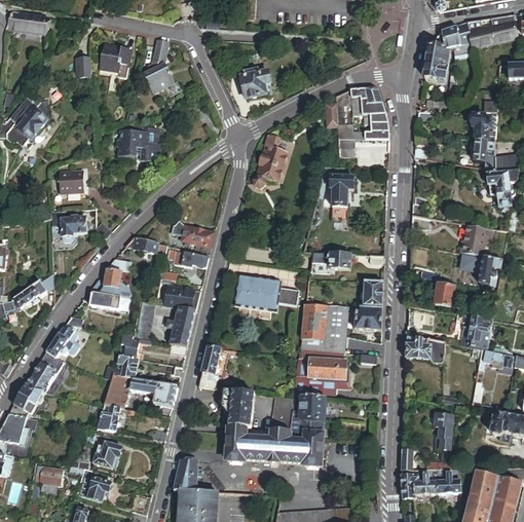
[(253,16),(254,0),(238,0),(238,15),(253,16)]
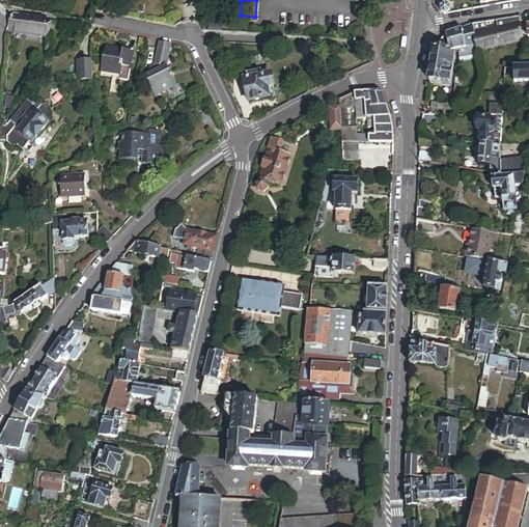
[(442,9),(447,6),(446,2),(443,0),(440,0),(438,1),(439,7),(442,9)]
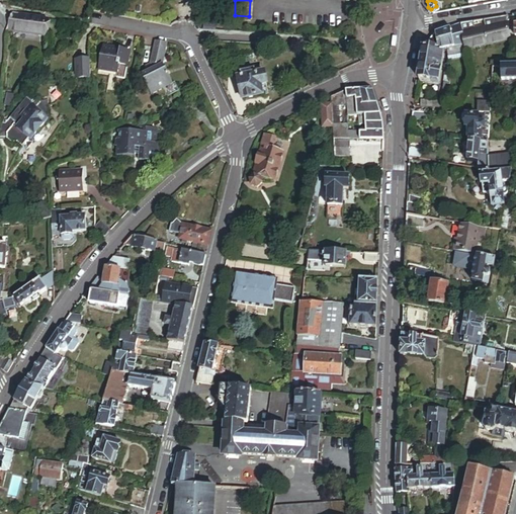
[(14,25),(44,31),(47,16),(18,10),(14,25)]
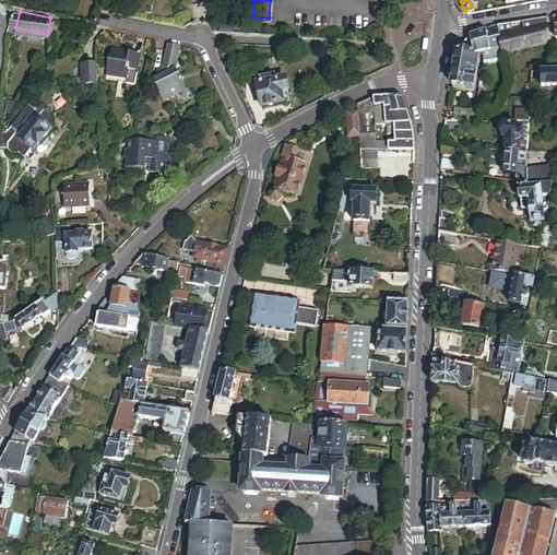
[(546,20),(546,12),(528,15),(521,16),(523,26),(546,20)]
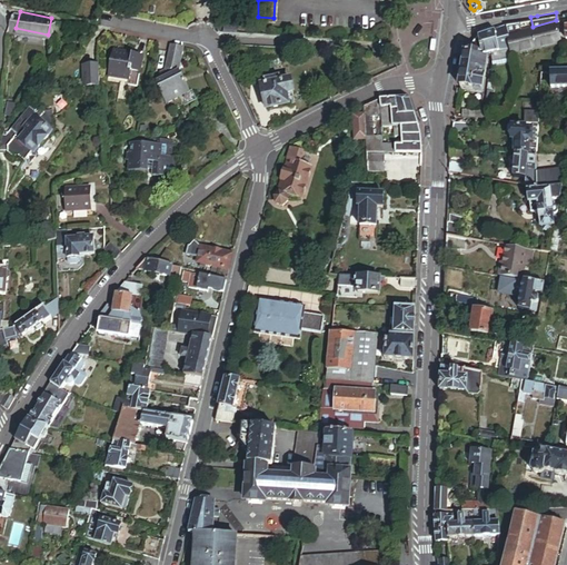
[(519,30),(516,19),(504,22),(507,33),(519,30)]
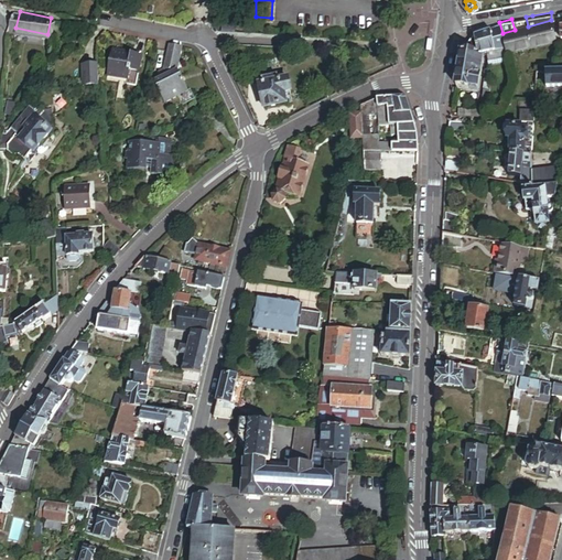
[(508,50),(555,36),(551,20),(528,27),(515,30),(503,33),(508,50)]
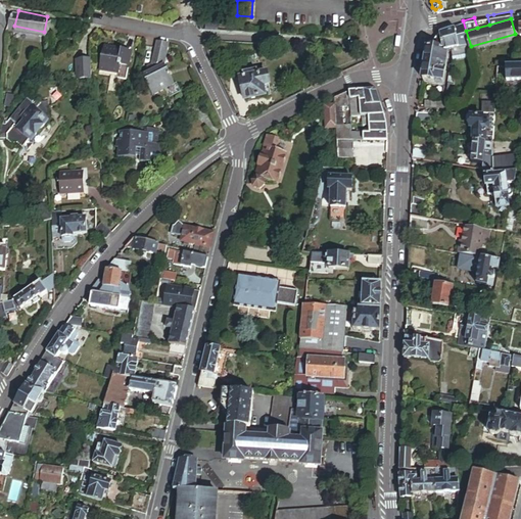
[(472,48),(471,46),(466,31),(463,20),(447,26),(438,30),(447,48),(450,48),(464,44),(466,50),(472,48)]
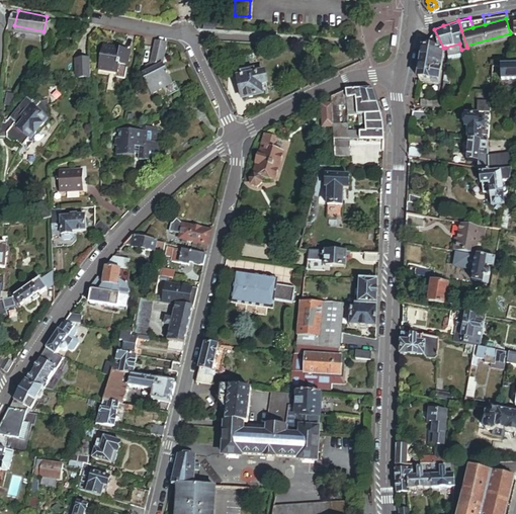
[(430,76),(437,77),(441,51),(437,50),(443,48),(434,29),(428,35),(423,43),(417,75),(430,77),(430,76)]
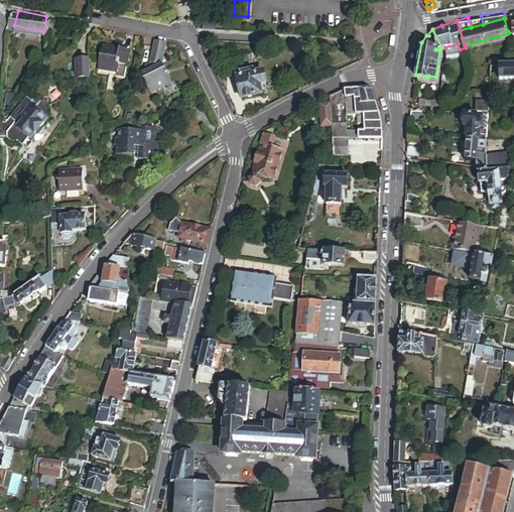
[(141,70),(150,90),(169,81),(160,62),(161,60),(163,59),(162,55),(165,41),(153,38),(147,65),(145,66),(146,68),(141,70)]
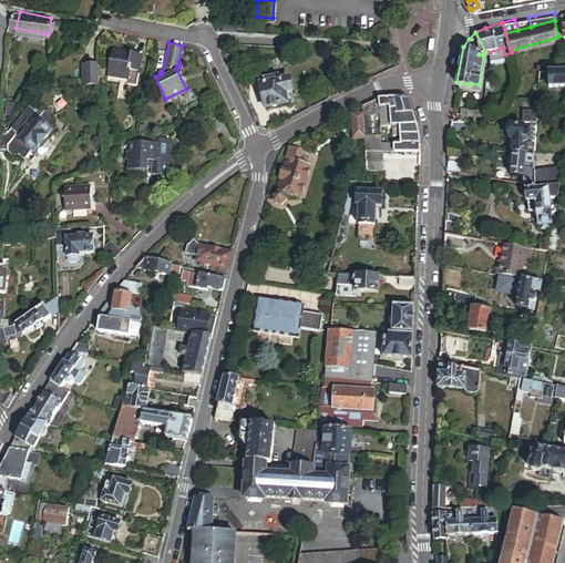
[(123,81),(134,84),(141,53),(120,49),(119,50),(110,48),(105,73),(114,74),(114,73),(124,75),(123,81)]
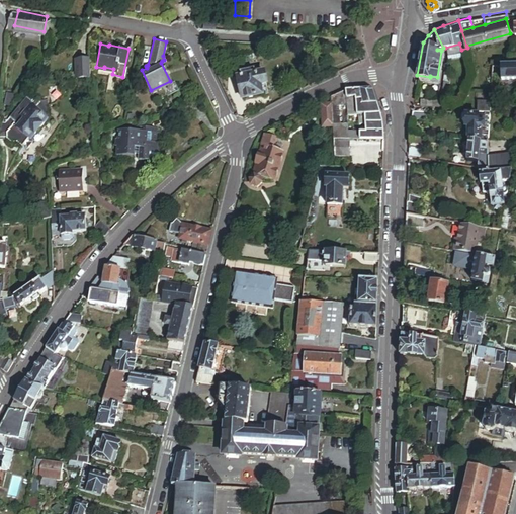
[(459,44),(445,48),(447,54),(461,50),(459,44)]
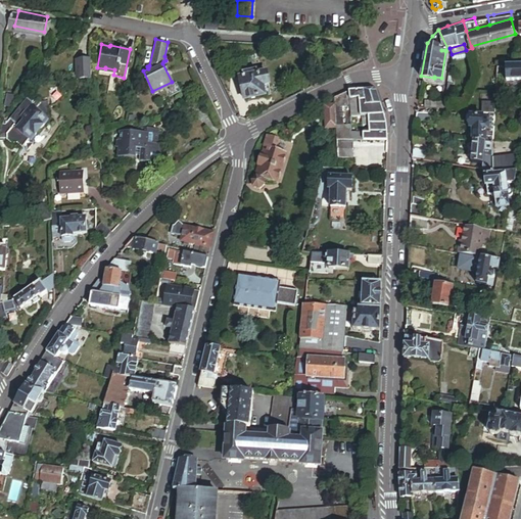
[(77,67),(90,67),(90,52),(77,52),(77,67)]
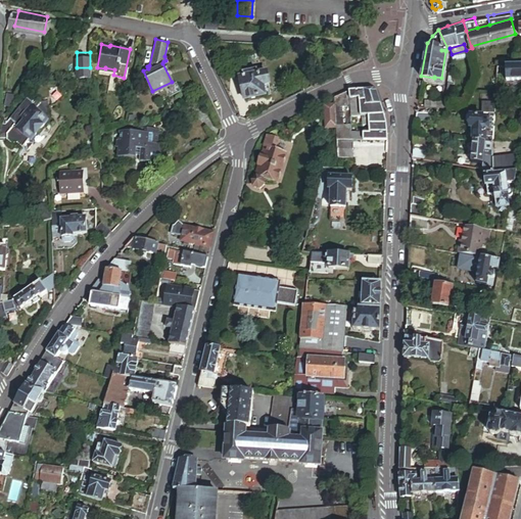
[(232,66),(234,64),(231,54),(224,56),(227,67),(232,66)]
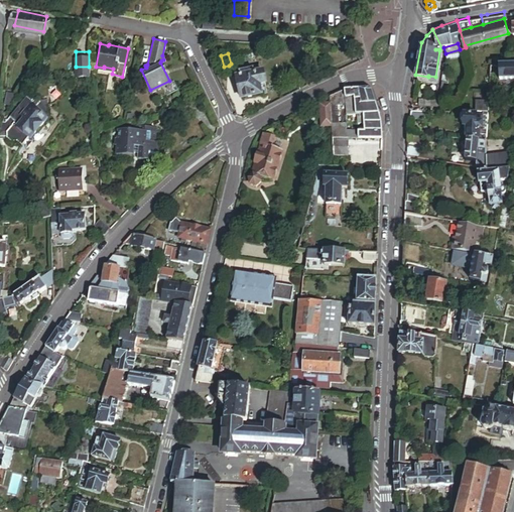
[(502,76),(513,74),(513,59),(500,61),(502,76)]
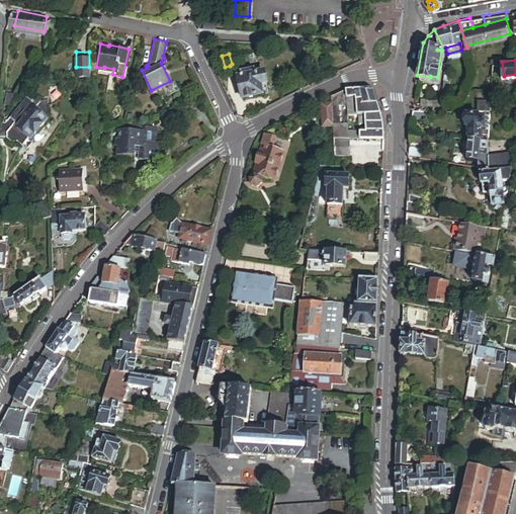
[(260,92),(258,82),(264,80),(261,69),(256,70),(256,67),(252,68),(252,66),(245,68),(245,70),(235,72),(241,97),(260,92)]
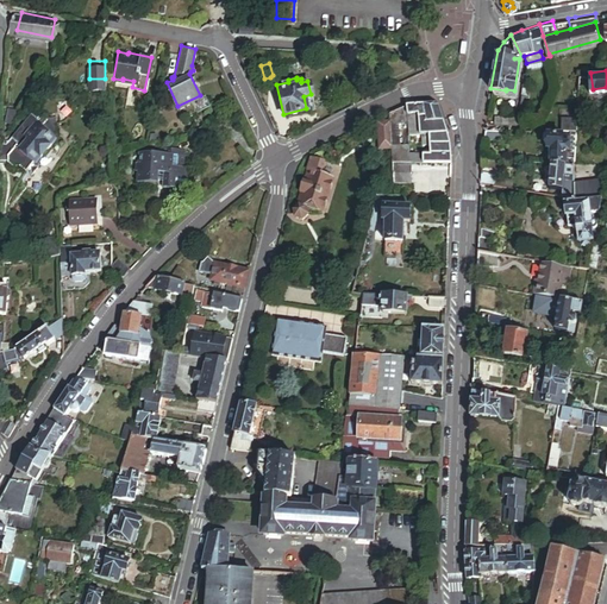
[(518,120),(525,120),(529,93),(521,93),(519,114),(518,120)]
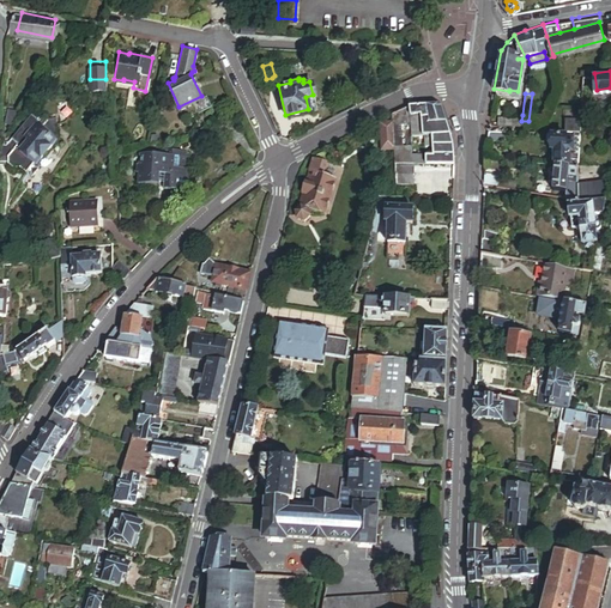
[(308,109),(316,108),(313,95),(306,97),(308,109)]
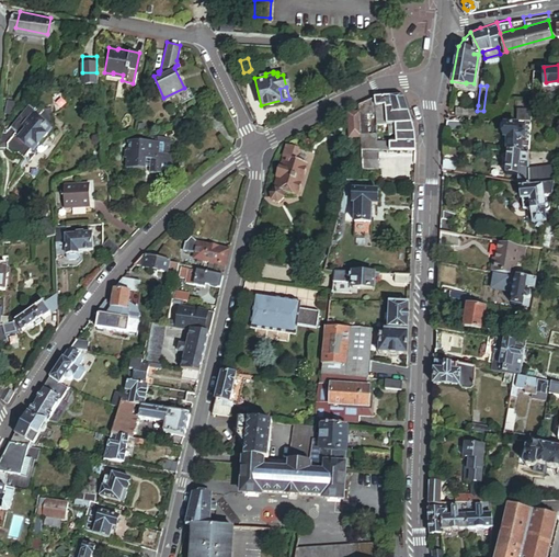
[(187,98),(184,88),(163,98),(167,108),(187,98)]
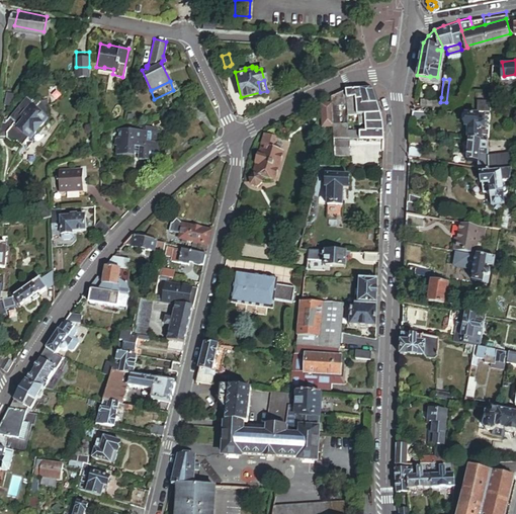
[(331,119),(337,119),(337,103),(346,104),(354,103),(354,109),(356,109),(356,112),(357,112),(378,109),(374,95),(372,88),(369,86),(366,85),(351,86),(344,88),(329,94),(329,99),(331,119)]
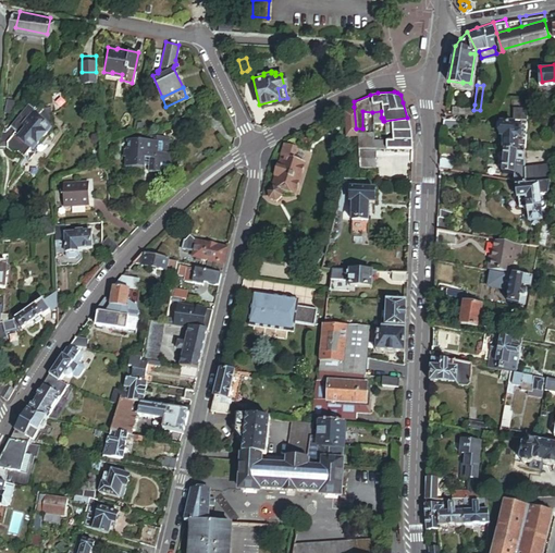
[(35,147),(33,145),(51,121),(49,102),(41,103),(41,100),(38,98),(33,106),(26,100),(15,114),(5,127),(0,130),(0,144),(13,142),(15,149),(22,152),(16,160),(20,163),(27,154),(29,155),(35,147)]
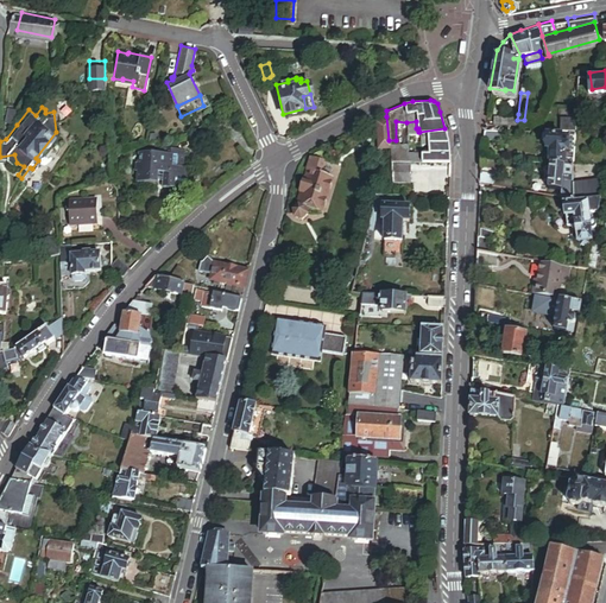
[(575,125),(576,113),(561,112),(560,126),(569,125),(575,125)]
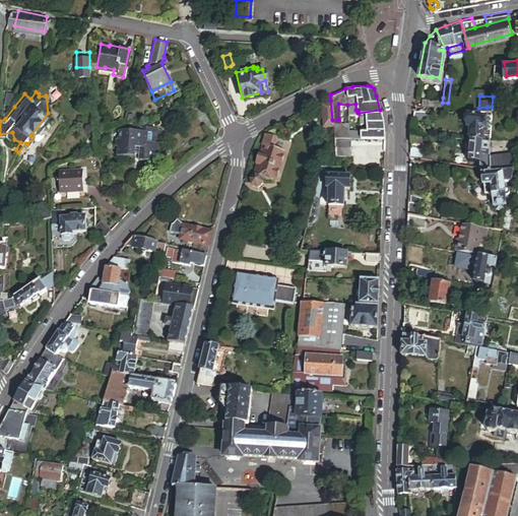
[(332,122),(332,120),(330,100),(321,101),(322,123),(332,122)]
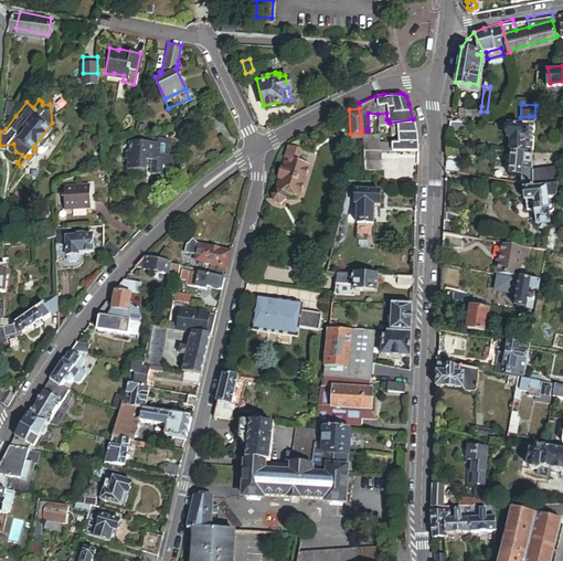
[(386,113),(378,114),(378,124),(381,124),(389,123),(389,119),(386,119),(386,113)]
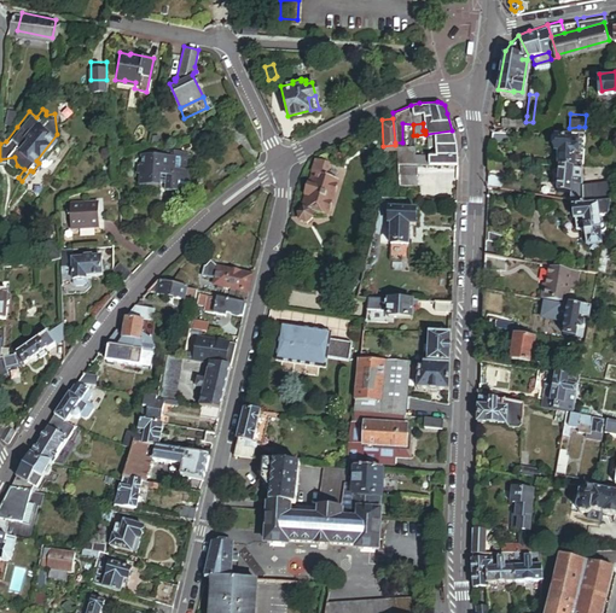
[(489,138),(511,139),(512,128),(490,129),(489,138)]
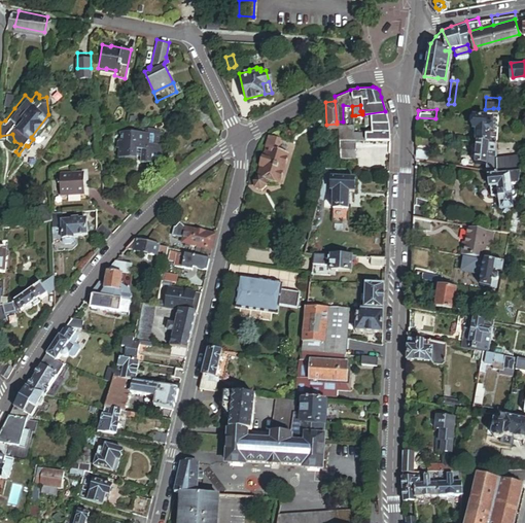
[(389,138),(388,128),(387,119),(385,111),(363,114),(363,126),(363,137),(389,138)]
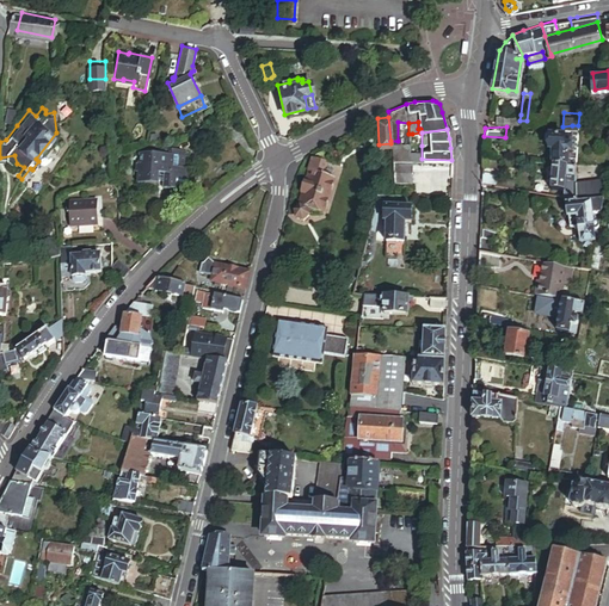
[(577,152),(571,152),(572,135),(572,130),(551,129),(549,144),(555,143),(554,159),(576,160),(577,152)]
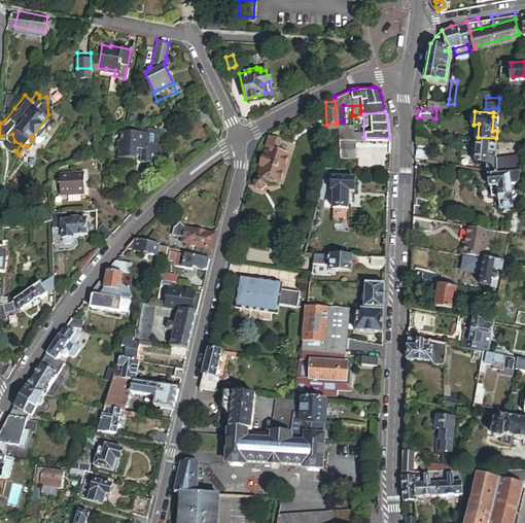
[(338,136),(352,137),(351,123),(344,123),(344,121),(343,121),(337,121),(337,124),(338,136)]
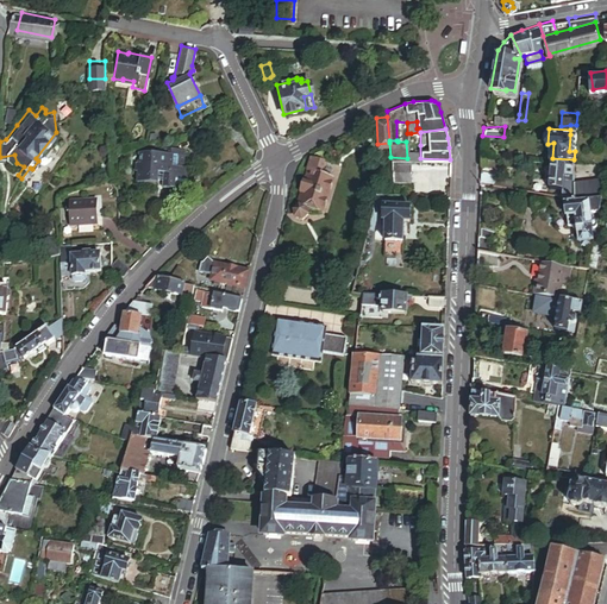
[(181,165),(175,165),(176,148),(158,146),(157,152),(133,150),(132,163),(130,162),(129,171),(131,171),(130,180),(149,181),(150,176),(156,177),(155,184),(168,186),(168,182),(180,183),(181,165)]
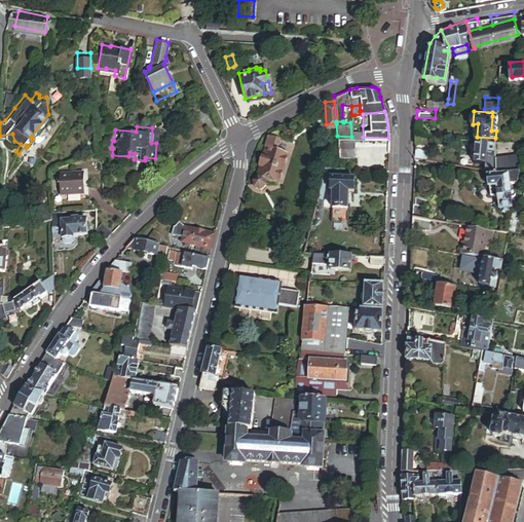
[(263,179),(275,183),(286,151),(274,147),(277,138),(268,135),(255,175),(258,177),(251,180),(253,187),(259,190),(264,185),(263,179)]
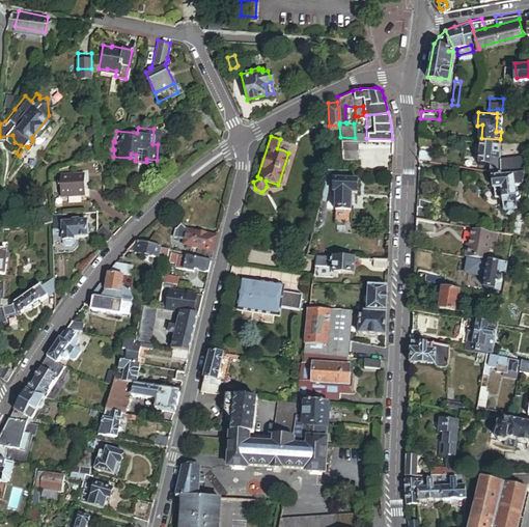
[(343,147),(358,147),(358,138),(355,138),(340,137),(341,147),(343,147)]
